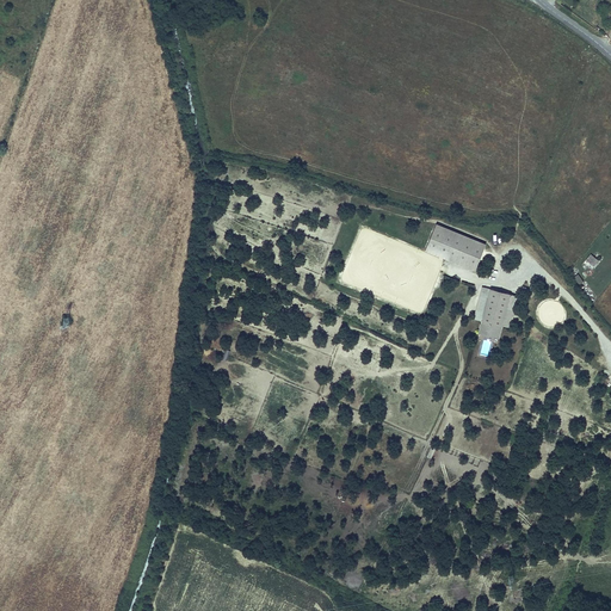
[(486,245),(436,224),(425,252),(475,271),(486,245)]
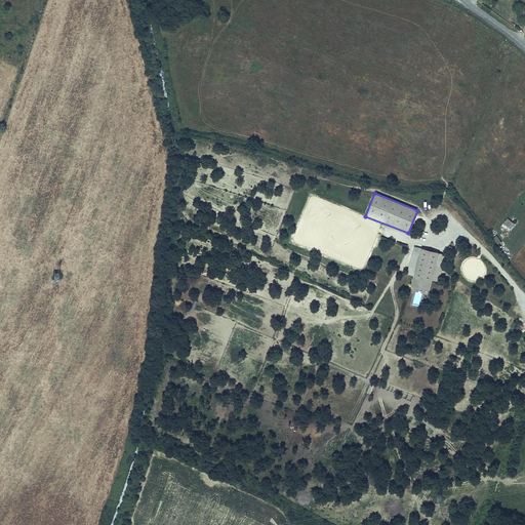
[(441,214),(444,208),(436,205),(433,211),(441,214)]
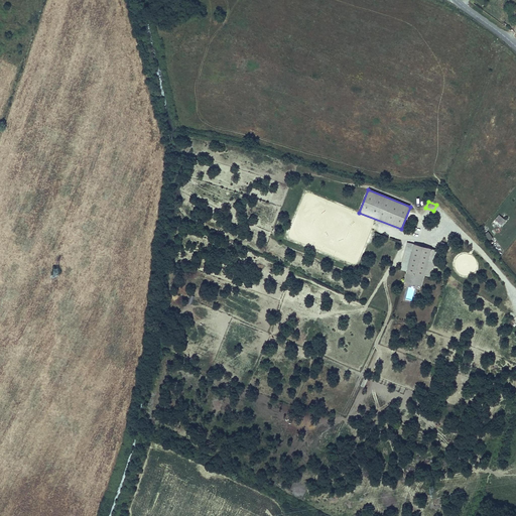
[(448,217),(452,209),(441,206),(438,213),(448,217)]
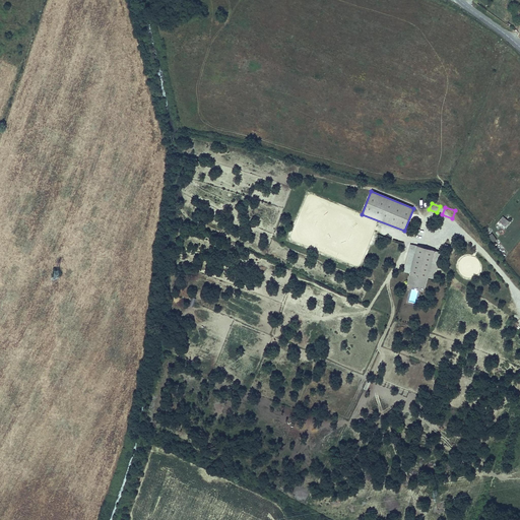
[(503,217),(499,222),(506,229),(510,223),(503,217)]
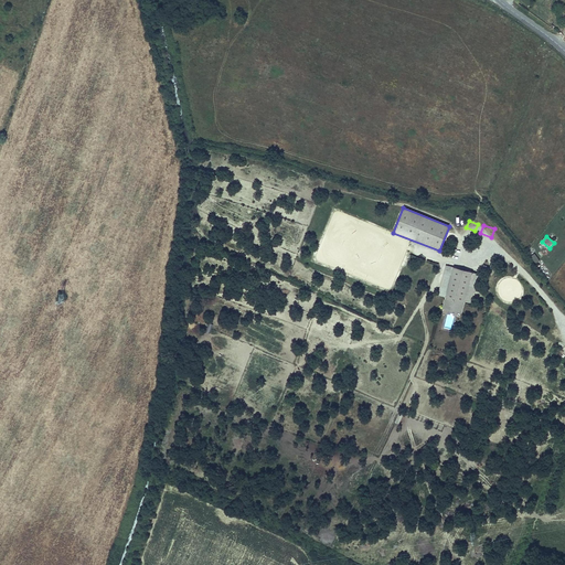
[(471,267),(452,263),(441,304),(460,308),(471,267)]
